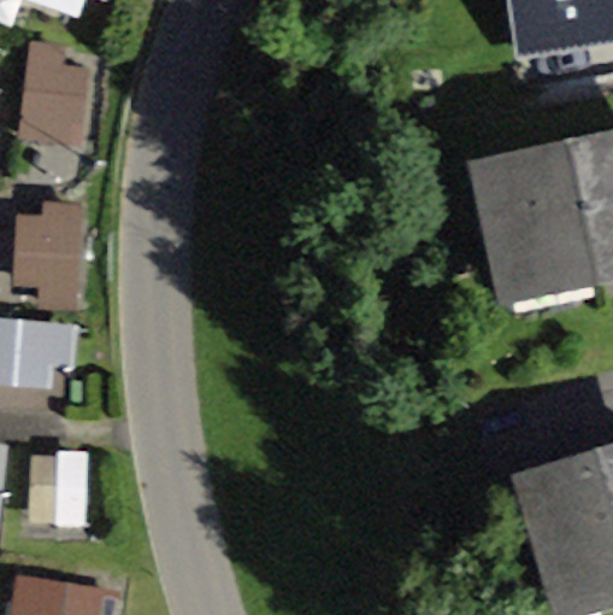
[(23,0),(92,22),(96,0),(23,0)]
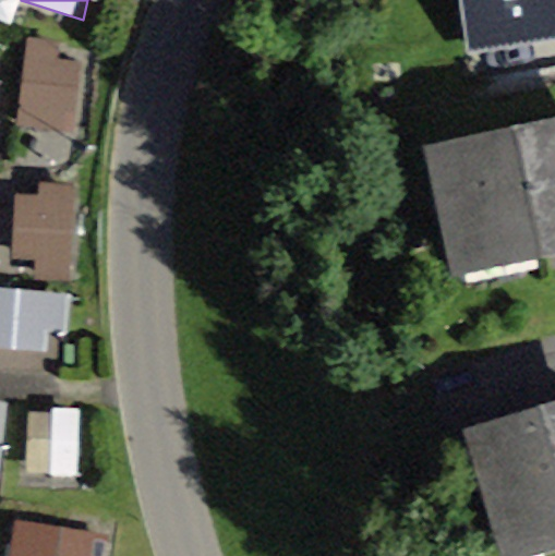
[(455,0),(462,50),(554,37),(554,0),(455,0)]
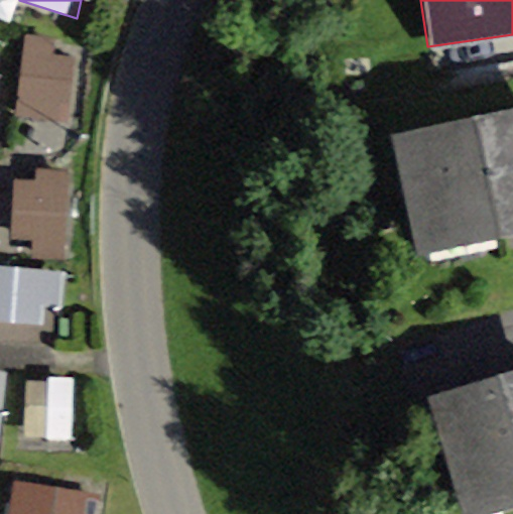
[(65,126),(81,52),(25,41),(10,114),(65,126)]
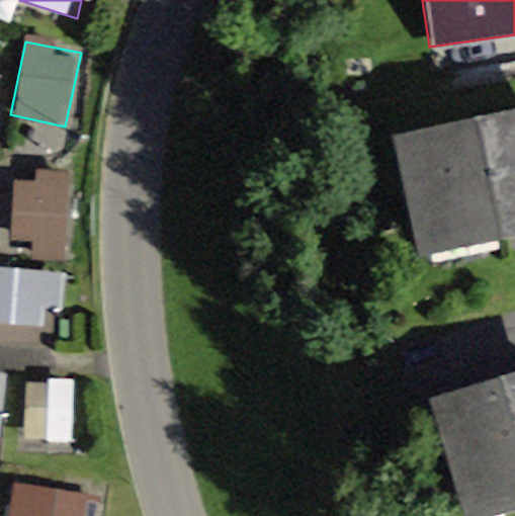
[(514,122),(405,146),(424,240),(514,221),(514,122)]
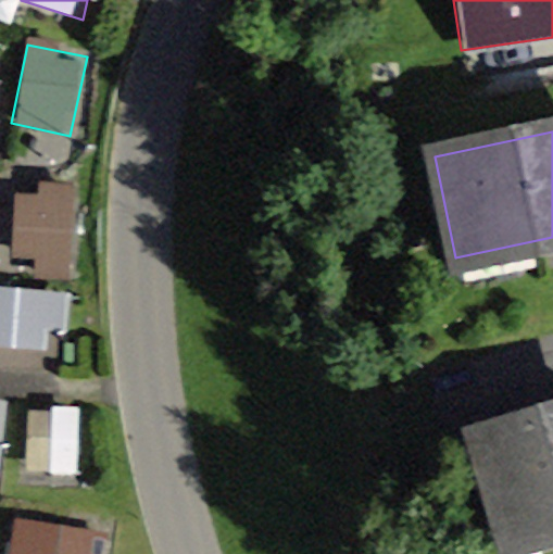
[(72,274),(74,188),(14,187),(12,273),(72,274)]
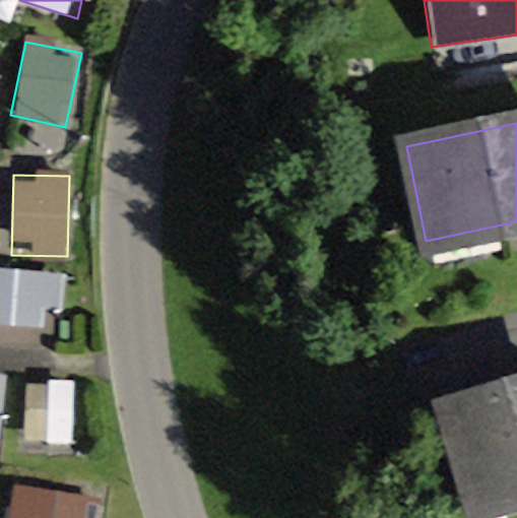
[(0,322),(54,324),(56,269),(0,266),(0,322)]
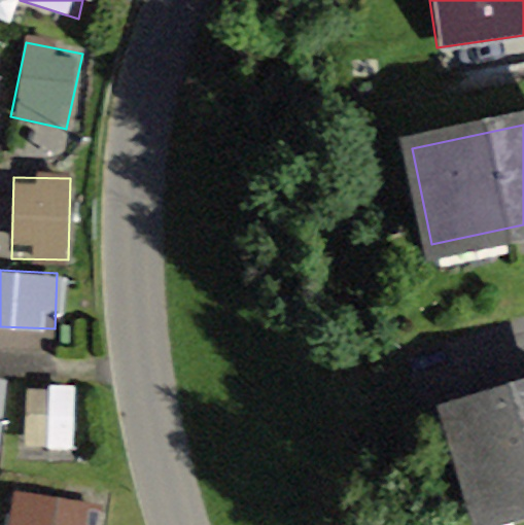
[(0,441),(8,379),(0,378),(0,441)]
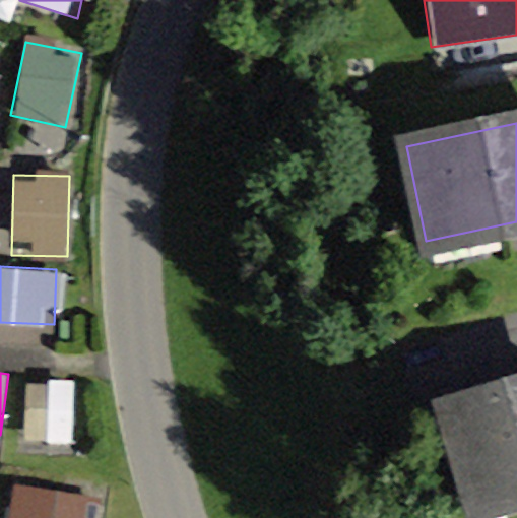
[(73,444),(74,380),(25,379),(24,443),(73,444)]
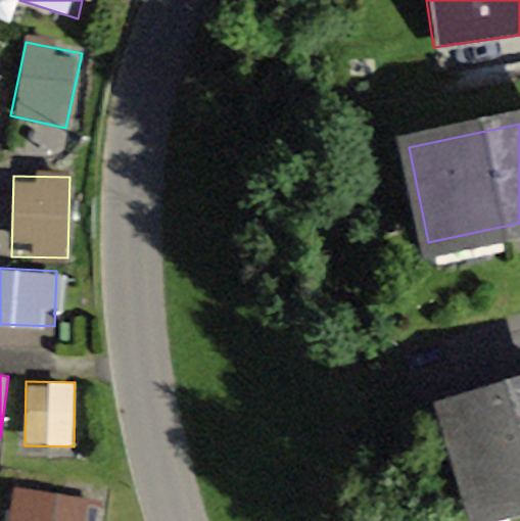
[(519,392),(445,415),(476,520),(485,520),(519,511),(519,392)]
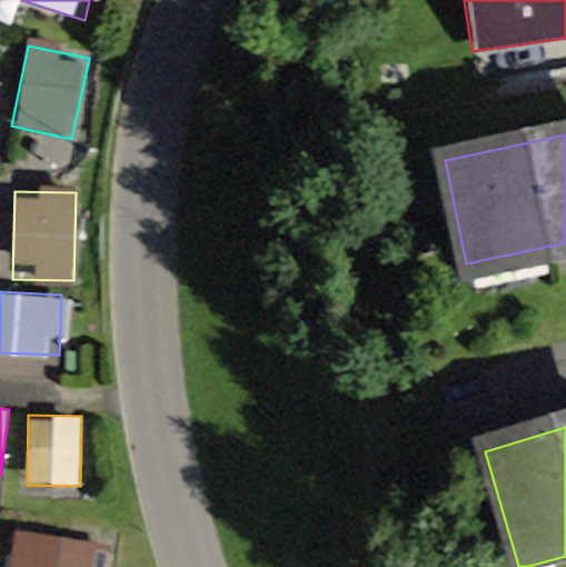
[(6,566),(90,566),(95,541),(13,527),(6,566)]
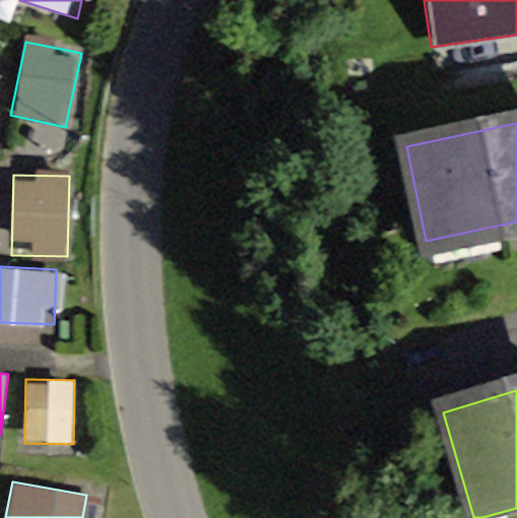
All buildings are outlined.
